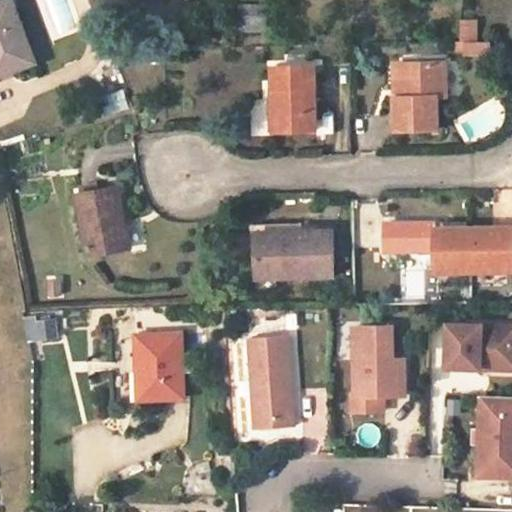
[(24,0),(15,0),(0,6),(0,54),(8,74),(48,59),(24,0)]
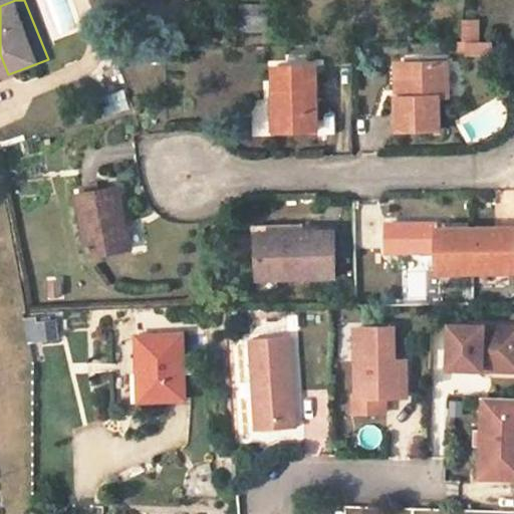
[(269,13),(241,15),(242,30),(269,28),(269,13)]
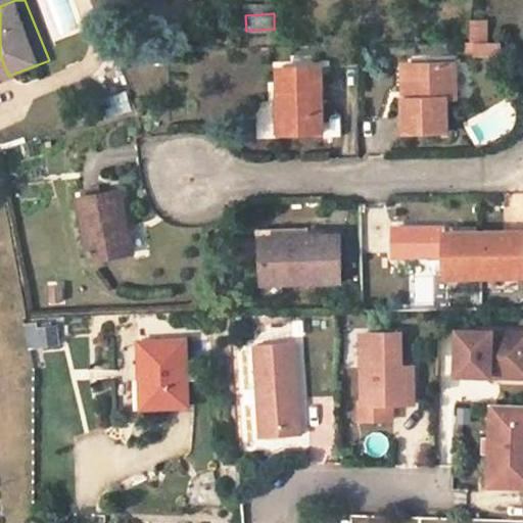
[(490,20),(473,20),(471,38),(489,39),(490,20)]
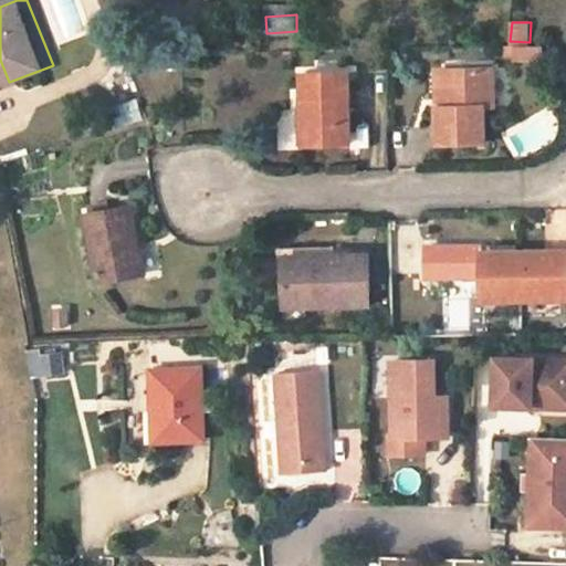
[(483,66),(431,69),(433,143),(479,140),(478,107),(486,105),(483,66)]
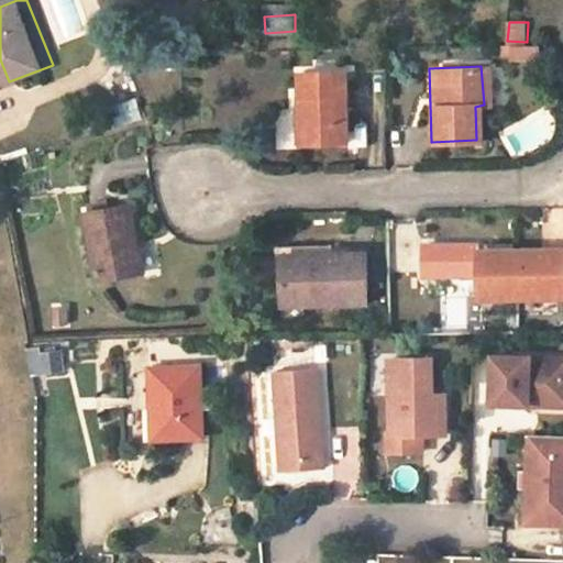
[(295,72),(296,96),(297,111),(304,110),(306,144),(344,143),(340,70),(295,72)]
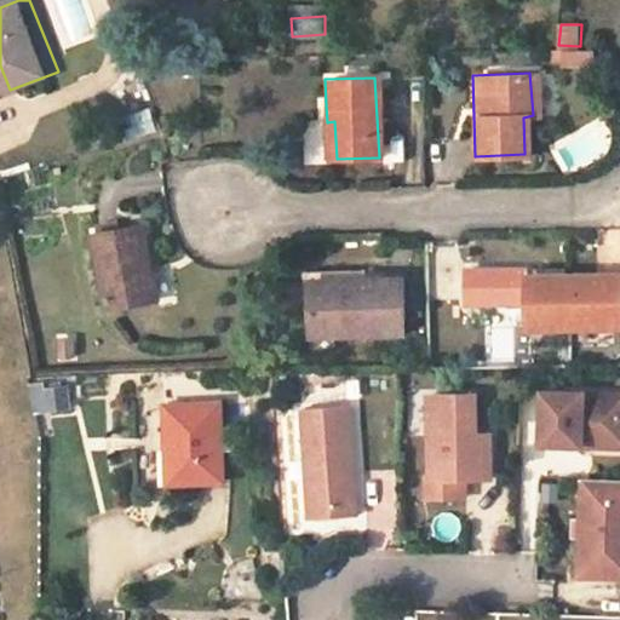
[(322,159),(337,159),(334,121),(327,122),(326,105),(319,105),(322,159)]
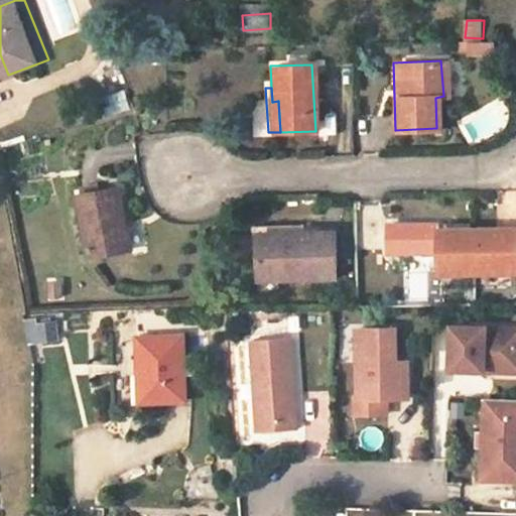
[(127,257),(118,195),(76,202),(85,264),(127,257)]
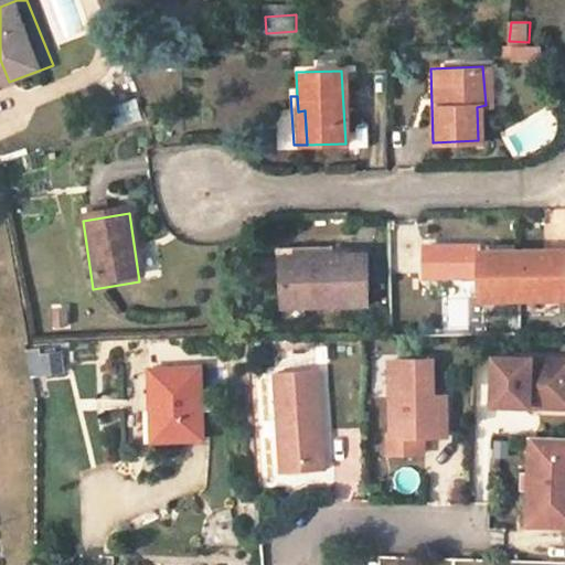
[(564,245),(526,246),(526,241),(477,242),(478,297),(564,295),(564,245)]
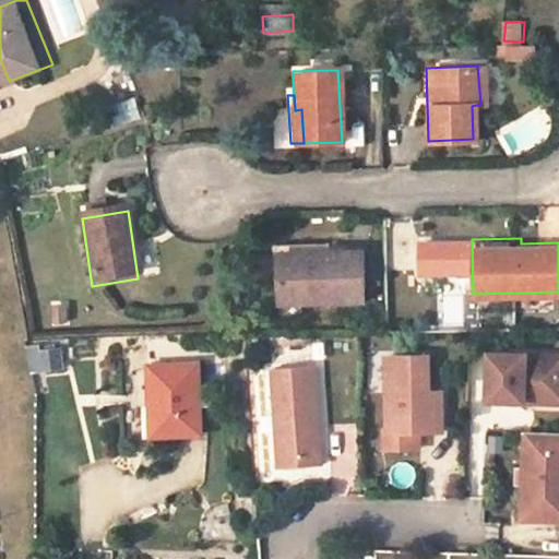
[(274,245),(274,258),(307,258),(306,251),(322,251),(322,242),(274,245)]
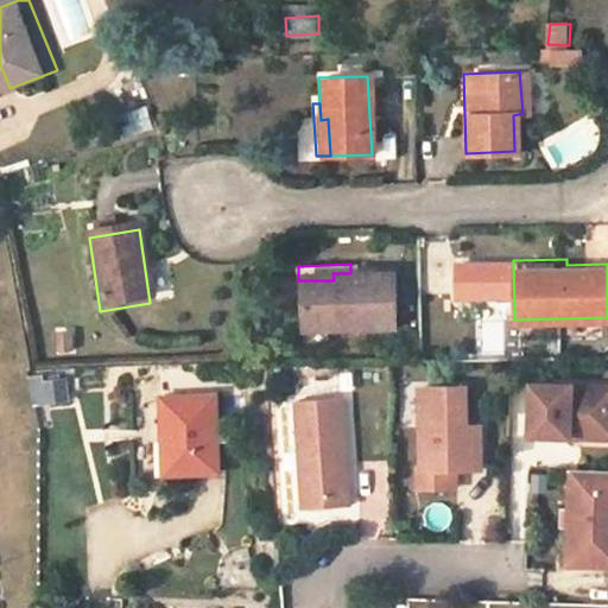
[(334,280),(298,280),(301,329),(393,325),(387,271),(350,273),(333,273),(334,280)]
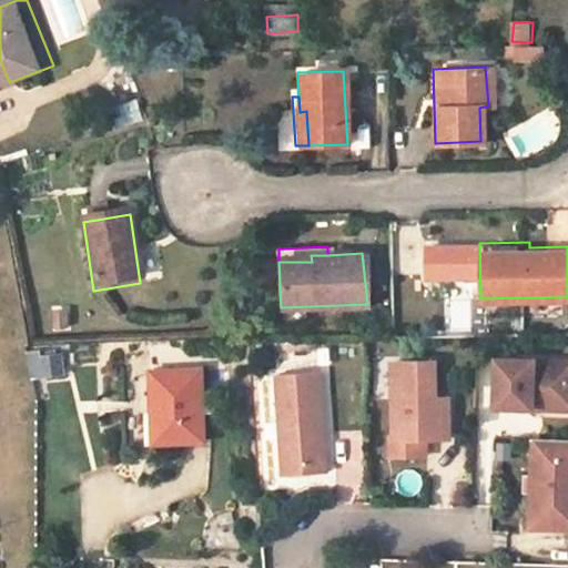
[(28,351),(29,377),(64,375),(63,348),(28,351)]
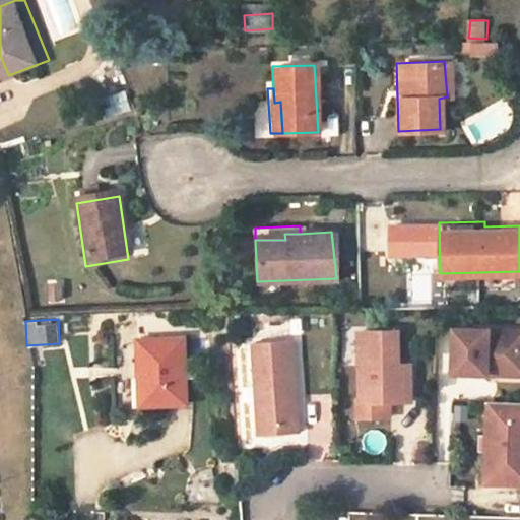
[(519,330),(456,330),(455,374),(490,375),(490,370),(503,371),(503,376),(519,375),(519,330)]
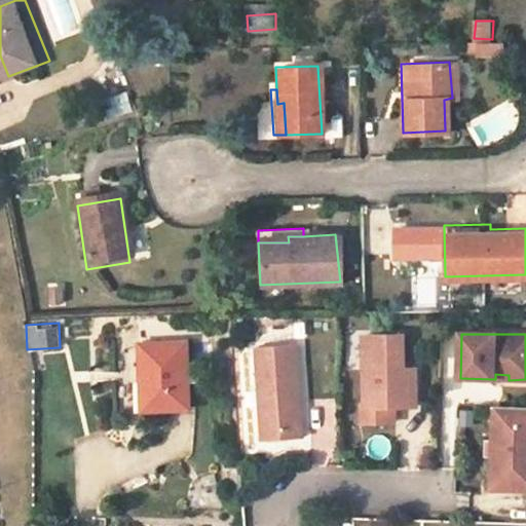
[(404,335),(365,336),(366,408),(363,408),(363,423),(399,422),(399,407),(420,406),(419,369),(404,370),(404,335)]
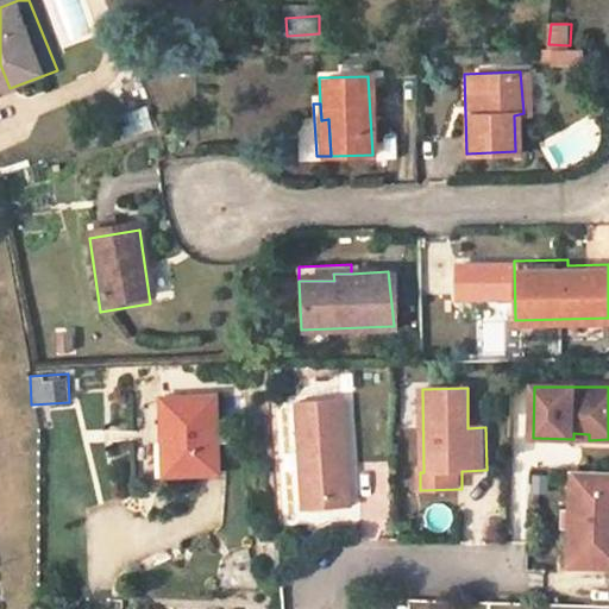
[(295,501),(325,500),(325,508),(347,507),(340,400),(289,403),(295,501)]
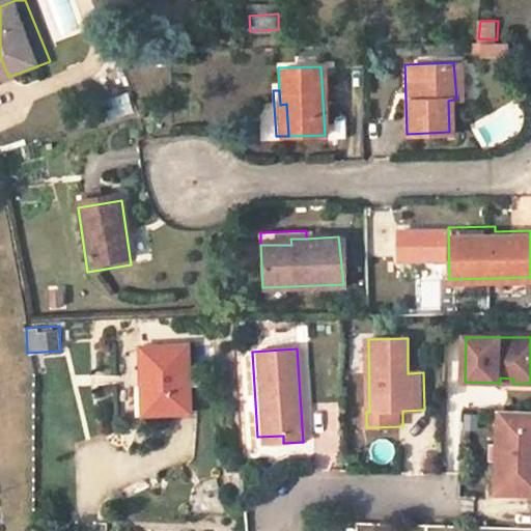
[(133,353),(135,390),(143,390),(144,420),(182,419),(178,351),(133,353)]
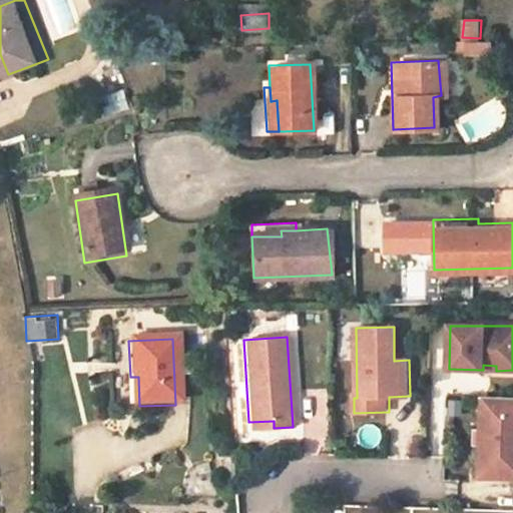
[(131,407),(139,406),(138,377),(130,377),(131,407)]
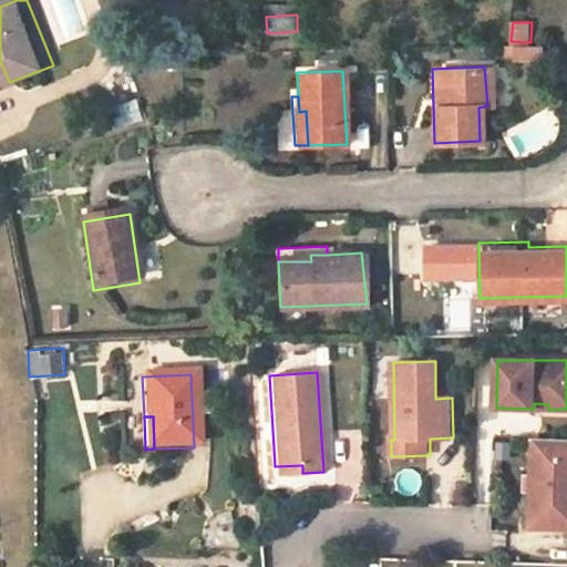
[(566,441),(534,440),(529,528),(566,529),(566,441)]
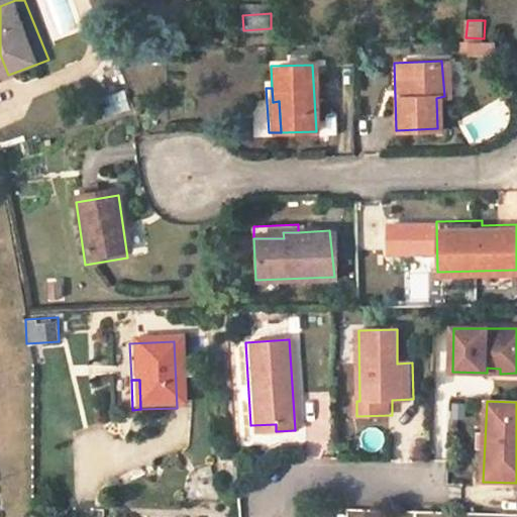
[(250,425),(251,433),(276,431),(276,424),(250,425)]
